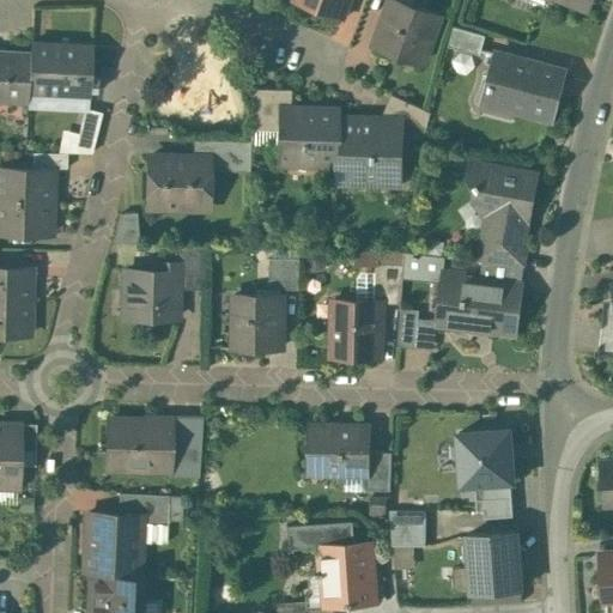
[(302,0),(343,14),(347,0),(302,0)]
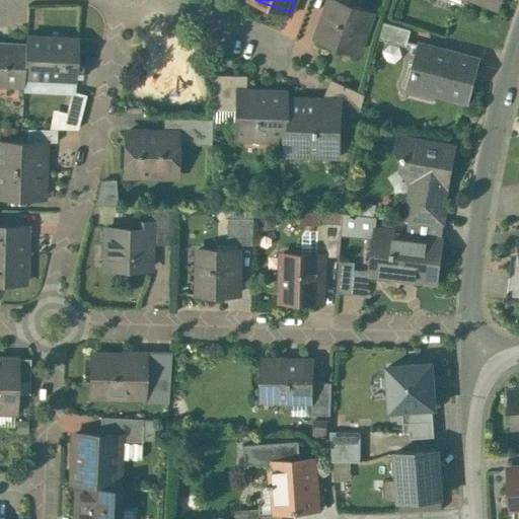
[(371,13),(335,0),(330,0),(330,2),(327,3),(325,10),(326,12),(317,38),(357,52),(371,13)]
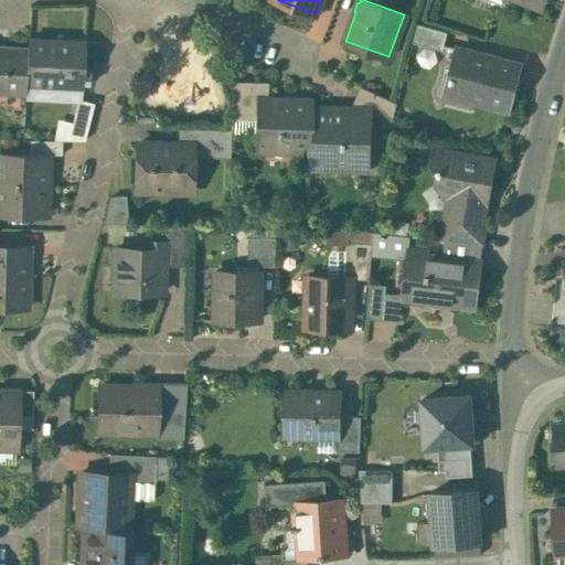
[(446,32),(417,23),(413,41),(441,50),(446,32)]
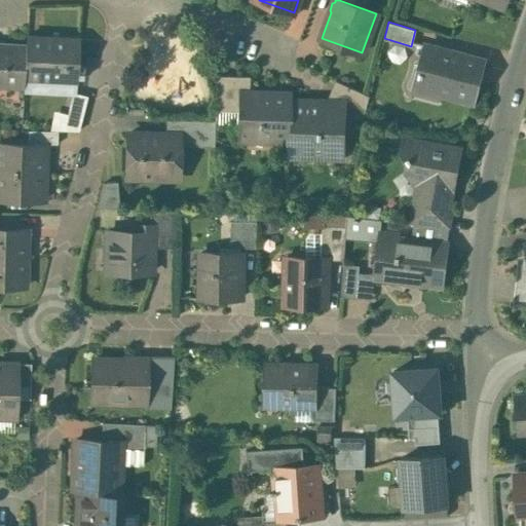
[(78,39),(26,36),(25,44),(24,78),(75,81),(78,39)]
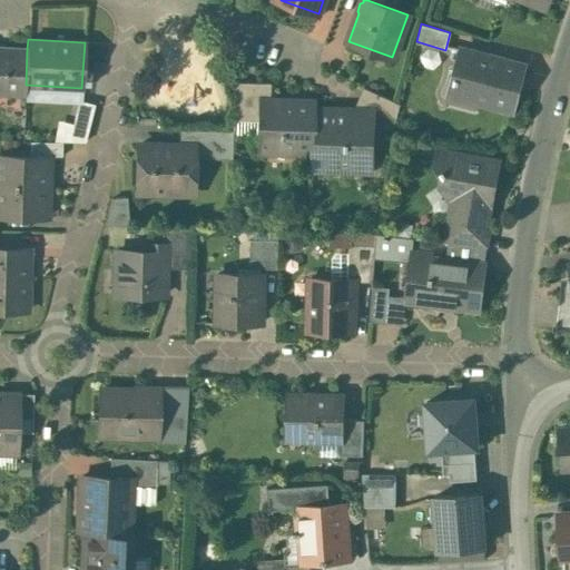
[(27,48),(0,47),(0,94),(25,95),(26,85),(27,48)]
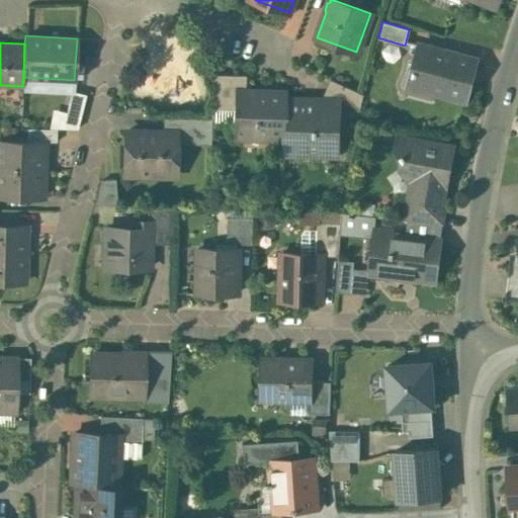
[(477,60),(418,44),(408,85),(465,100),(477,60)]
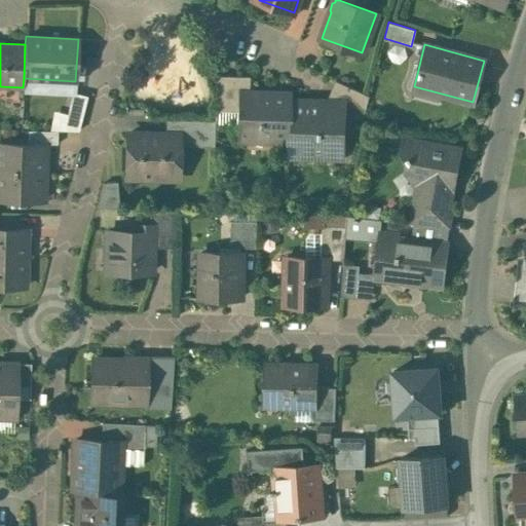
[(249,76),(217,75),(216,106),(239,107),(239,92),(249,92),(249,76)]
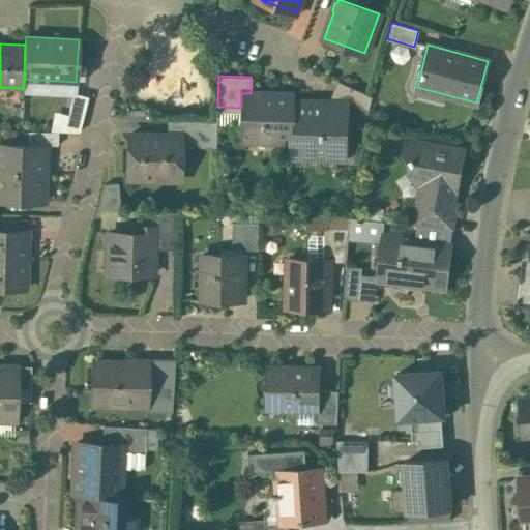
[(372,96),(339,81),(330,96),(330,102),(346,104),(345,117),(366,118),(372,96)]
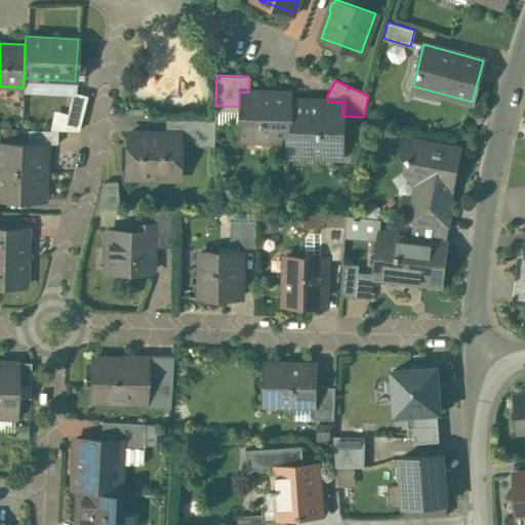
[(72,92),(63,130),(77,130),(86,95),(72,92)]
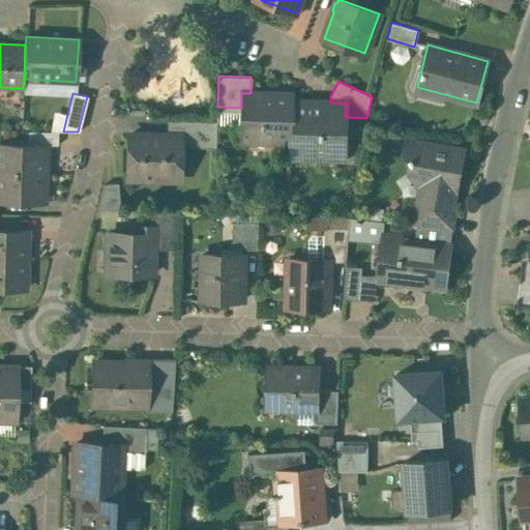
[(251,93),(241,93),(241,108),(240,139),(290,141),(291,101),(292,94),(251,93)]
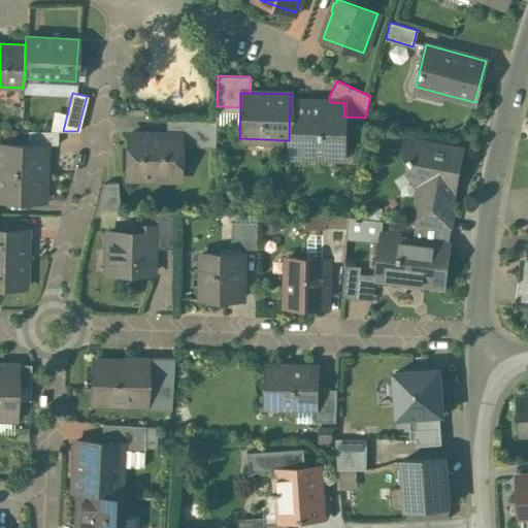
[(329,102),(290,101),(289,140),(289,155),(342,157),(343,117),(344,103),(329,102)]
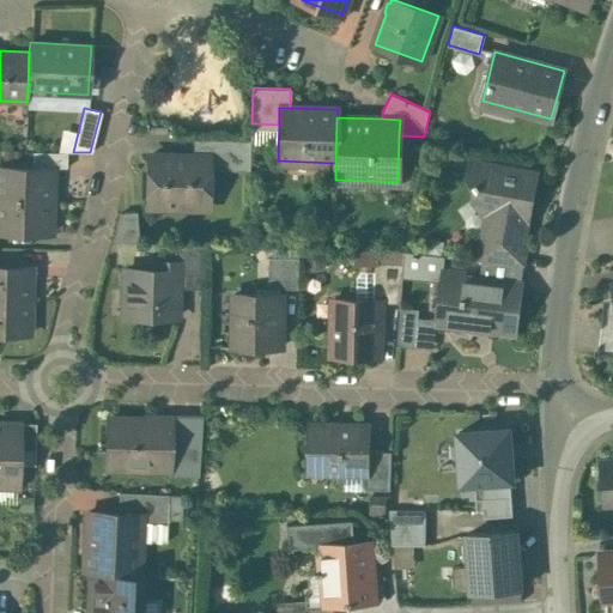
[(249,140),(192,139),(192,157),(207,157),(207,165),(247,167),(247,171),(249,171),(249,140)]
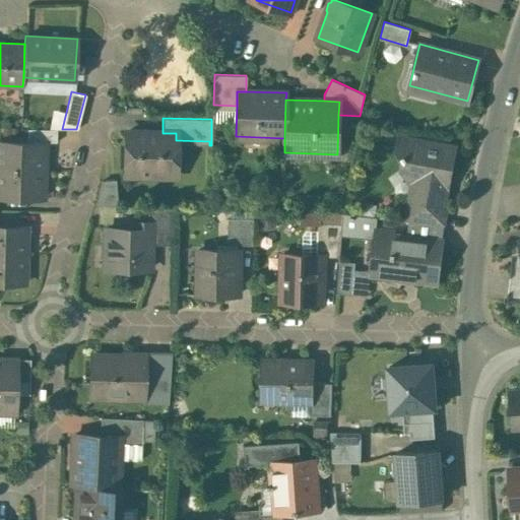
[(56,129),(26,129),(26,142),(44,143),(44,142),(56,142),(56,129)]
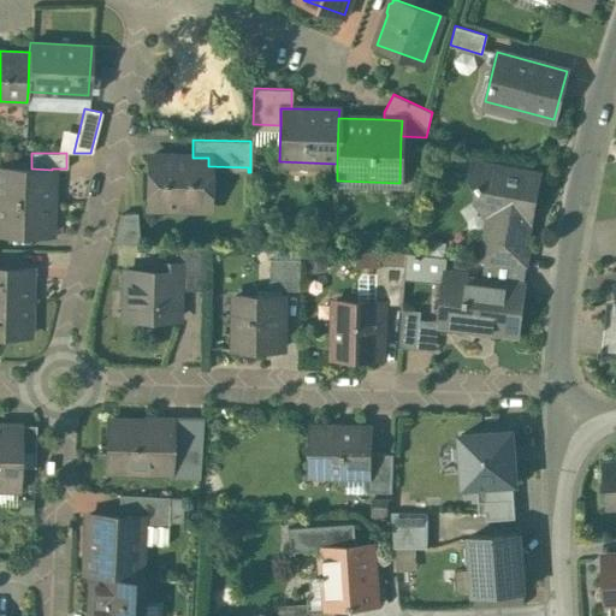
[(193,158),(148,157),(147,207),(207,208),(208,166),(208,158),(193,158)]
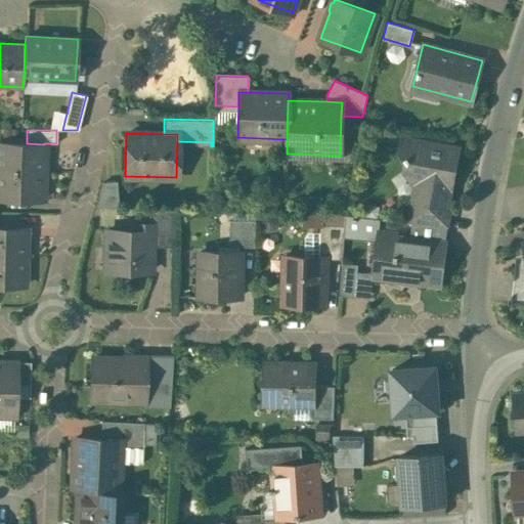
[(460,149),(403,138),(400,150),(404,157),(406,161),(405,170),(411,179),(417,180),(411,208),(423,210),(425,203),(448,208),(449,207),(446,206),(453,168),(456,169),(460,149)]
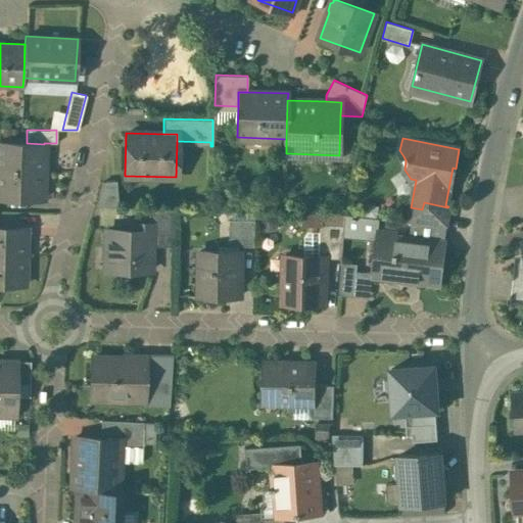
[(27,143),(0,142),(0,170),(40,171),(41,145),(44,145),(44,144),(27,143)]
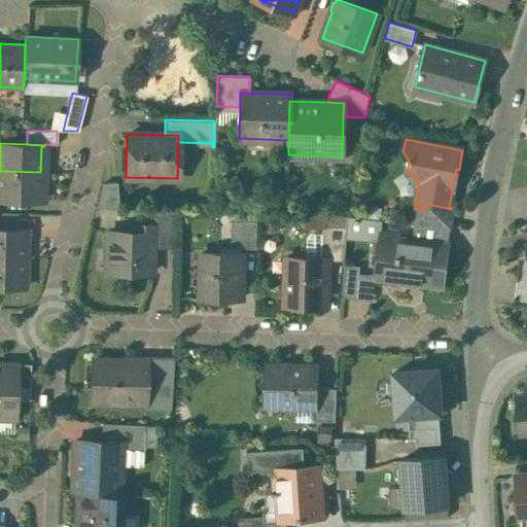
[(40,172),(0,171),(0,199),(43,201),(43,199),(39,199),(40,172)]
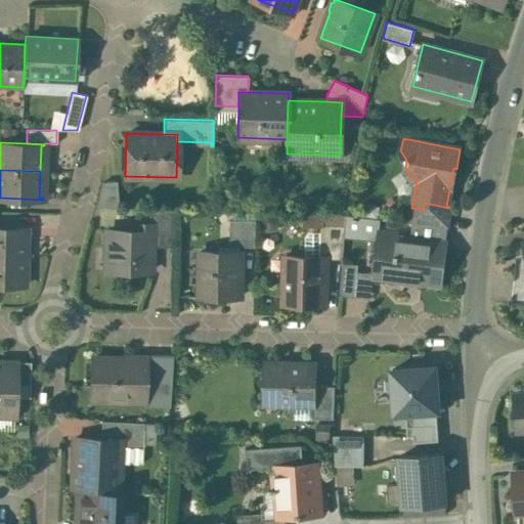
[(101,179),(102,203),(118,202),(117,178),(101,179)]
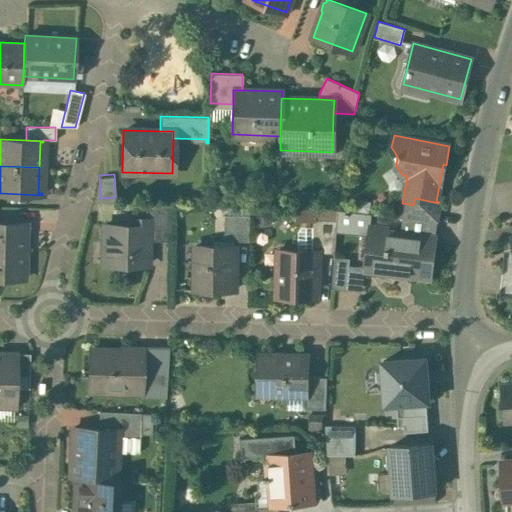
[(438,203),(415,198),(413,205),(402,203),(399,217),(413,219),(435,221),(438,203)]
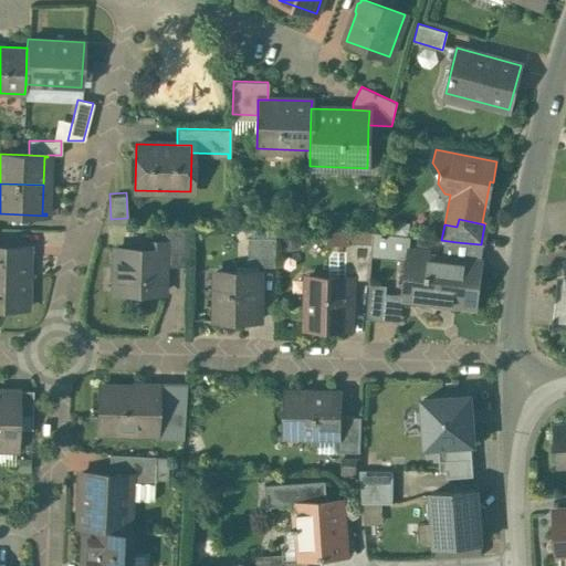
[(160,241),(143,241),(143,249),(115,248),(115,268),(119,272),(119,292),(161,293),(161,276),(166,272),(163,269),(167,265),(187,266),(187,265),(186,265),(187,227),(188,227),(161,226),(160,241)]
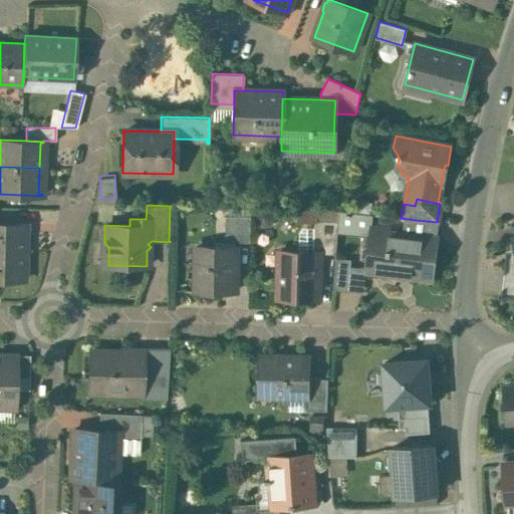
[(251,208),(216,207),(215,215),(226,216),(226,215),(251,215),(251,208)]
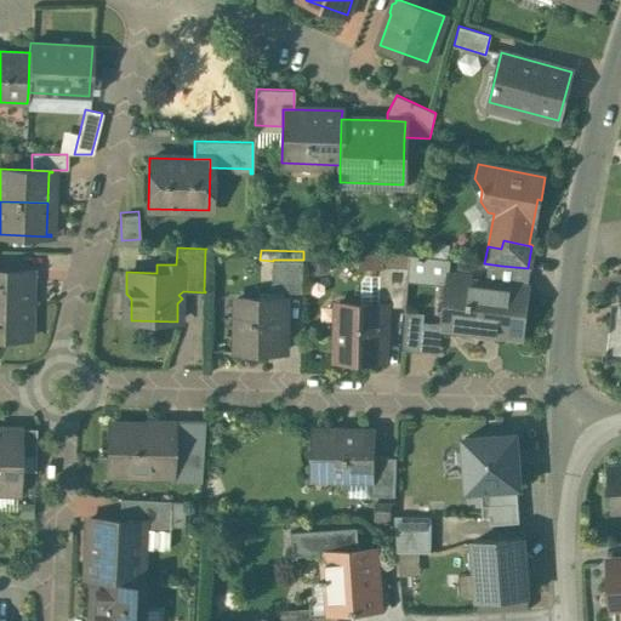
[(450,260),(410,254),(409,267),(408,279),(446,285),(448,281),(450,260)]
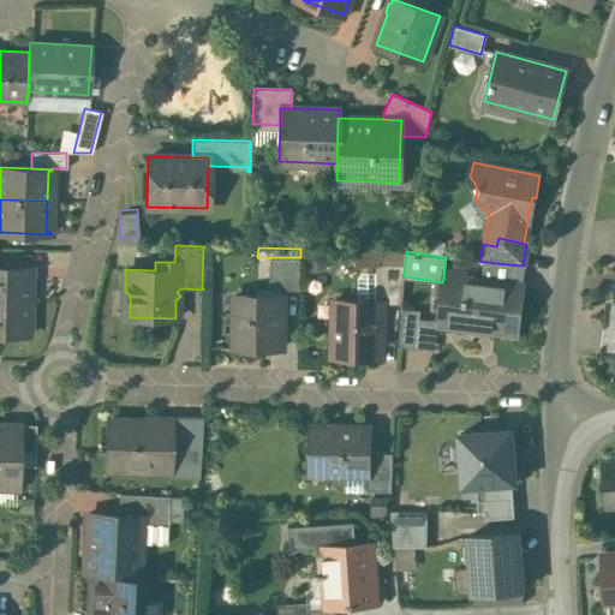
[(300,257),(270,257),(270,258),(269,288),(299,290),(300,257)]
